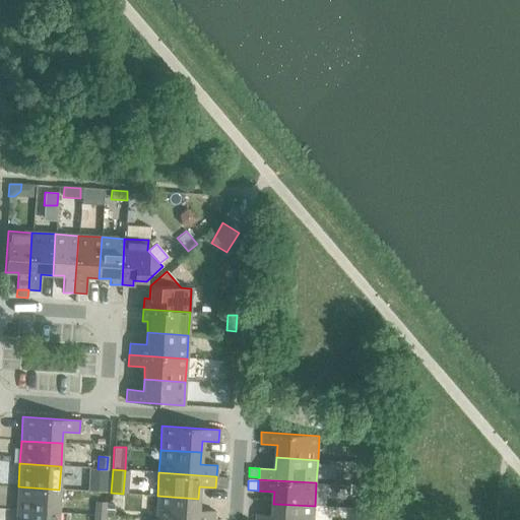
[(18,486),(16,510),(58,513),(59,490),(18,486)]
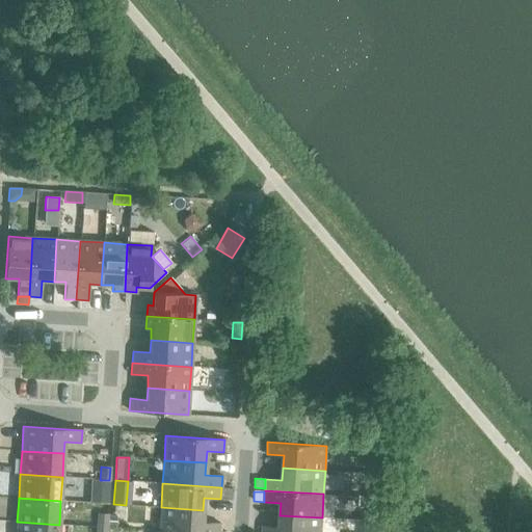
[(161,507),(159,531),(176,531),(218,531),(219,523),(203,522),(203,510),(161,507)]
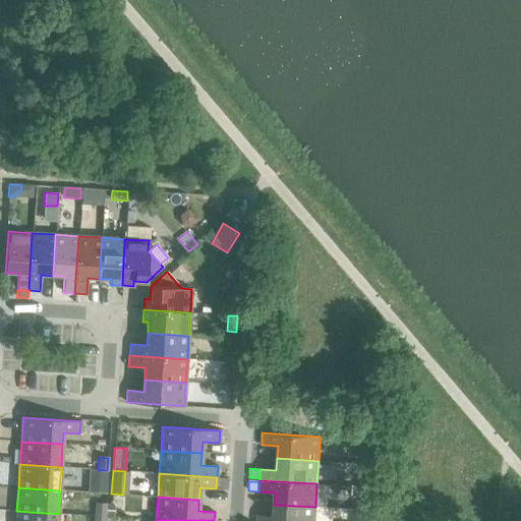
[(96,503),(95,516),(104,517),(105,504),(96,503)]
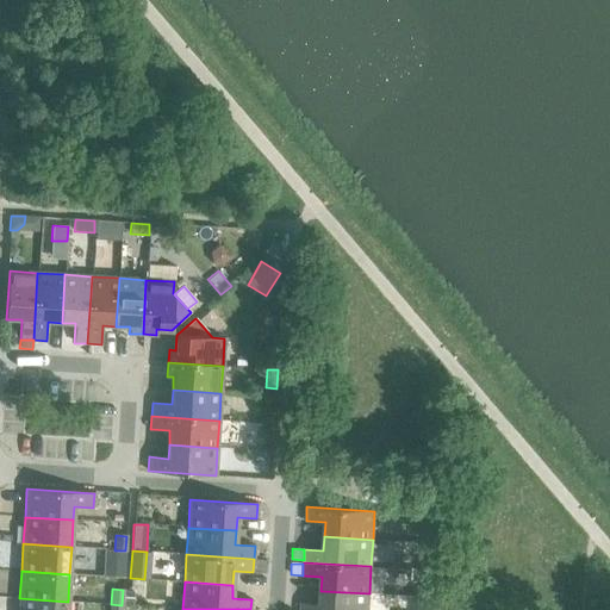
[(300,603),(299,609),(367,609),(369,593),(321,591),(319,604),(300,603)]
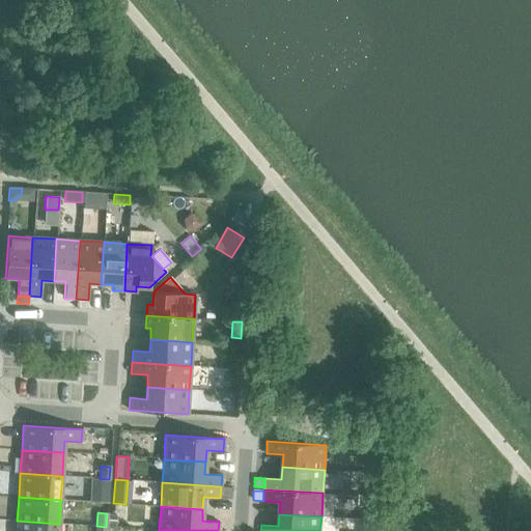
[(17,521),(16,530),(58,530),(59,524),(17,521)]
